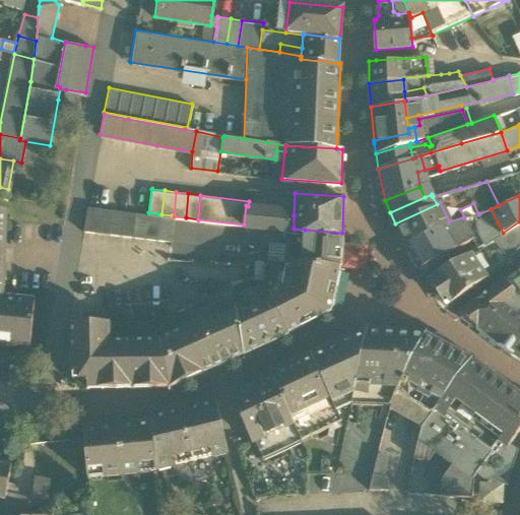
[(395,223),(404,243),(449,221),(440,202),(437,203),(433,196),(432,196),(437,204),(395,223)]
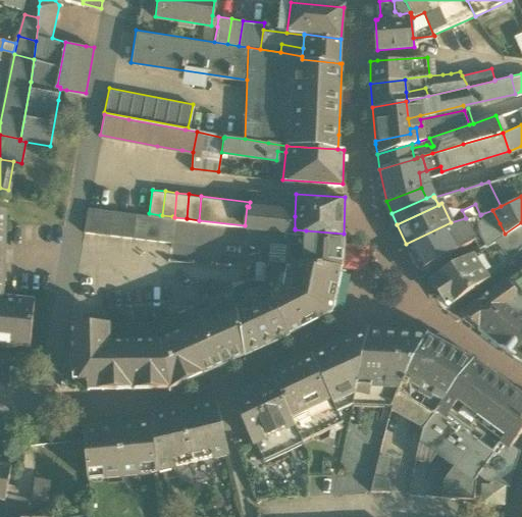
[(84,230),(109,234),(112,209),(88,206),(84,230)]
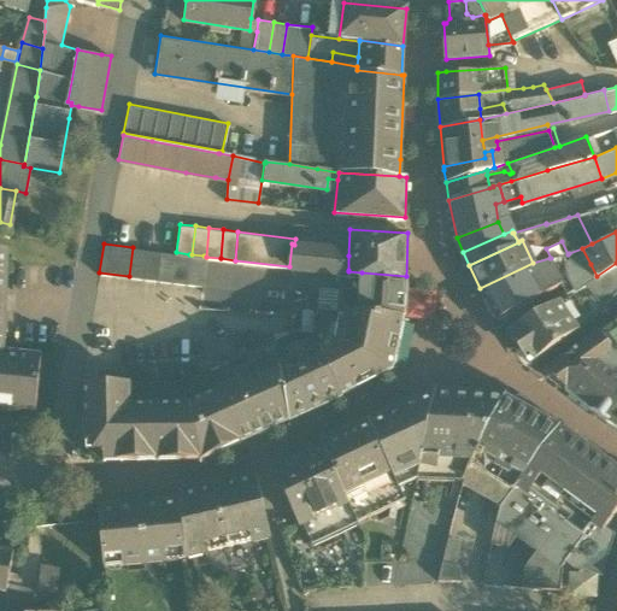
[(341,270),(348,271),(348,270),(348,256),(338,254),(338,248),(294,245),(292,244),(289,266),(293,266),(295,266),(307,268),(341,270)]
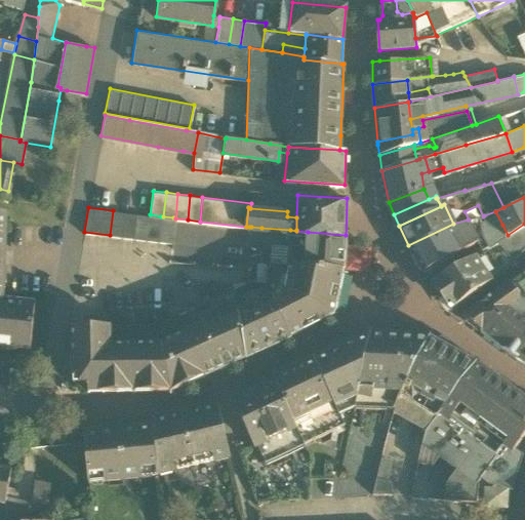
[(137,213),(113,210),(110,235),(134,238),(137,213)]
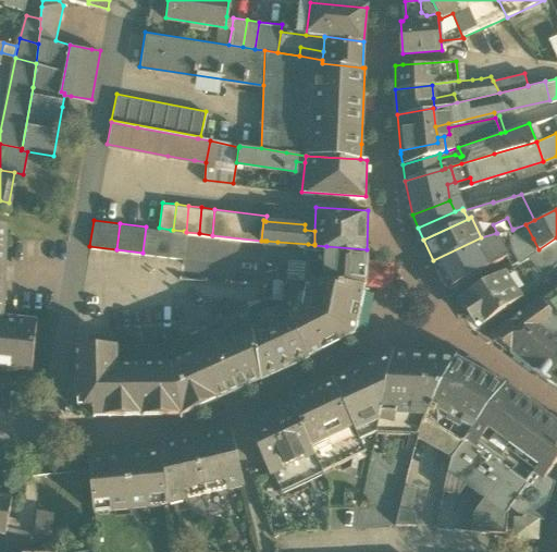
[(512,230),(509,231),(510,233),(507,235),(514,248),(533,238),(525,224),(514,229),(512,230)]
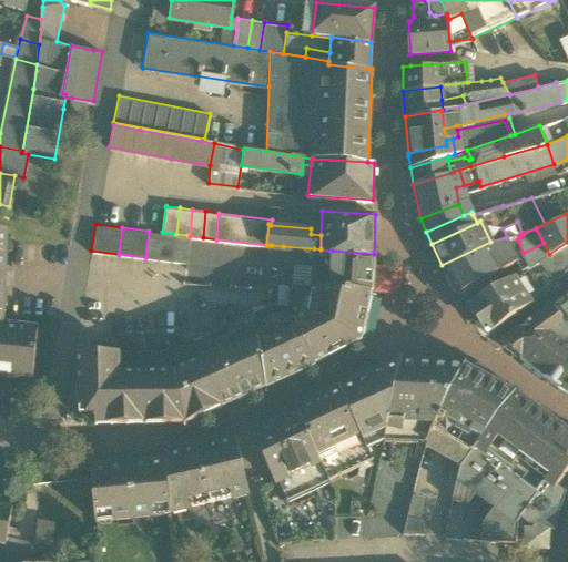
[(162,232),(149,231),(145,257),(159,258),(162,232)]
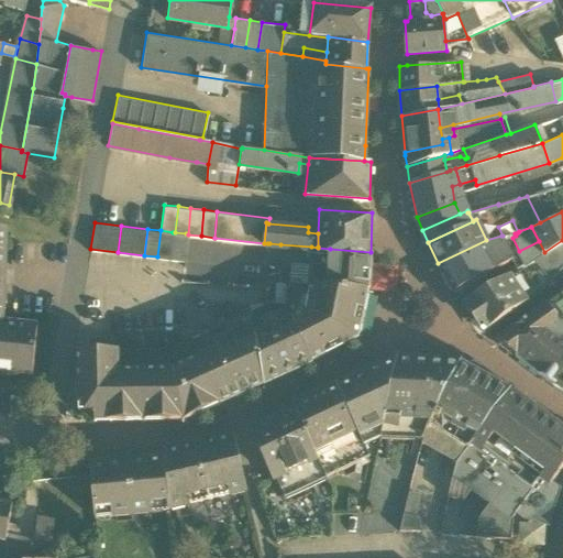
[(173,232),(161,230),(157,256),(170,258),(173,232)]
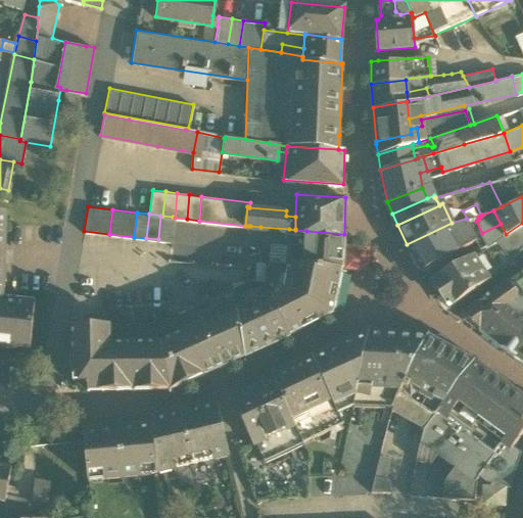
[(162,216),(160,216),(158,239),(171,241),(173,217),(162,216)]
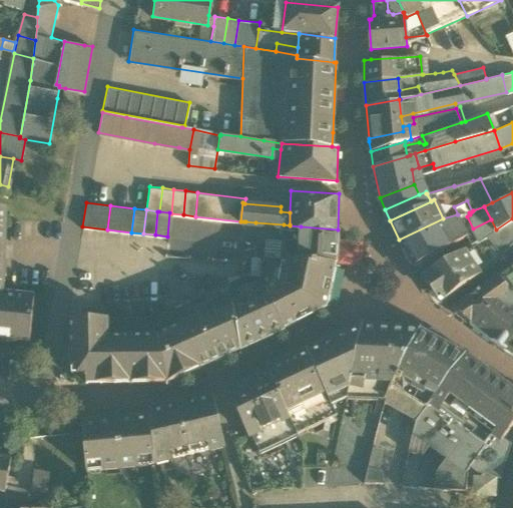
[(471,229),(473,228),(467,216),(470,214),(469,212),(458,214),(457,214),(443,218),(399,239),(412,263),(471,229)]
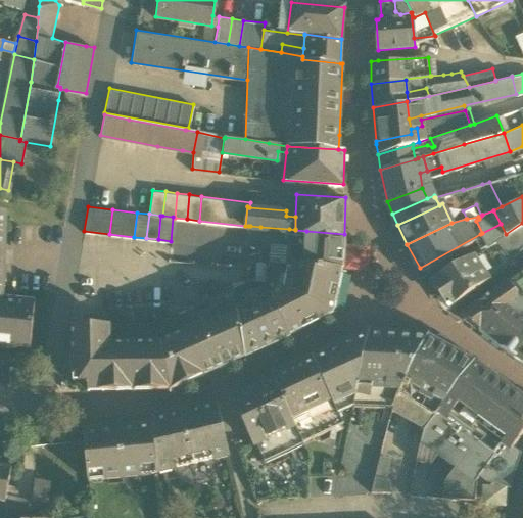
[(472,254),(488,278),(498,271),(522,246),(522,223),(506,234),(494,240),(487,245),(482,247),(472,254)]
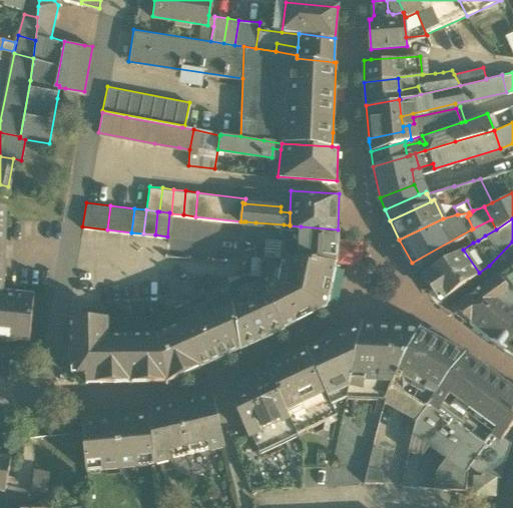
[(491,219),(473,228),(471,229),(478,240),(485,235),(496,229),(491,219)]
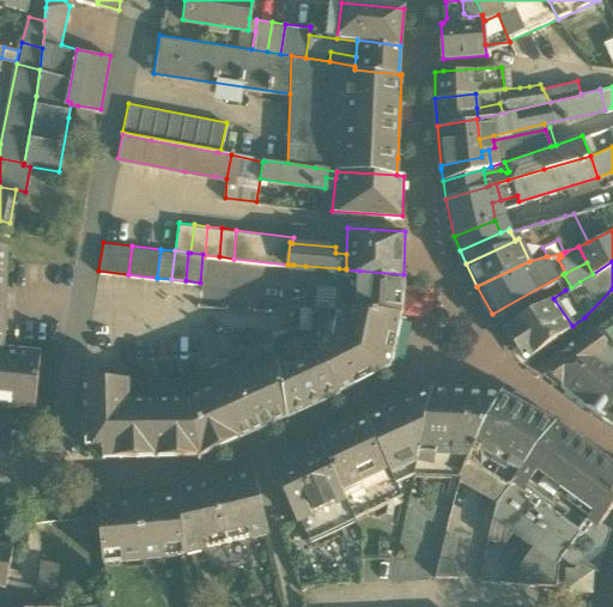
[(292,284),(304,284),(305,266),(293,265),(292,284)]
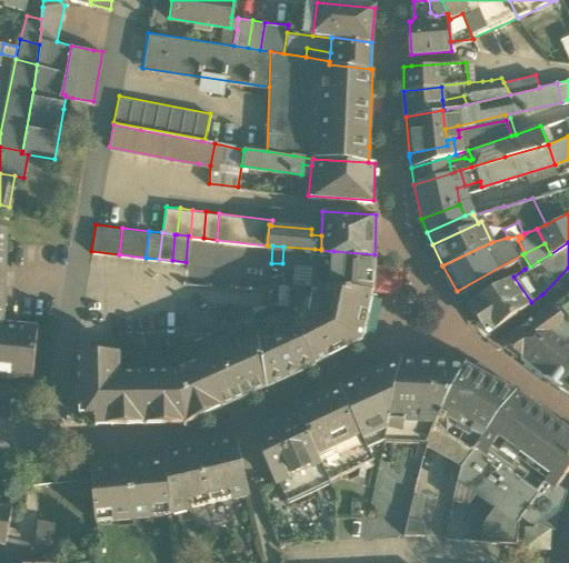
[(315,249),(283,247),(282,263),(313,265),(315,249)]
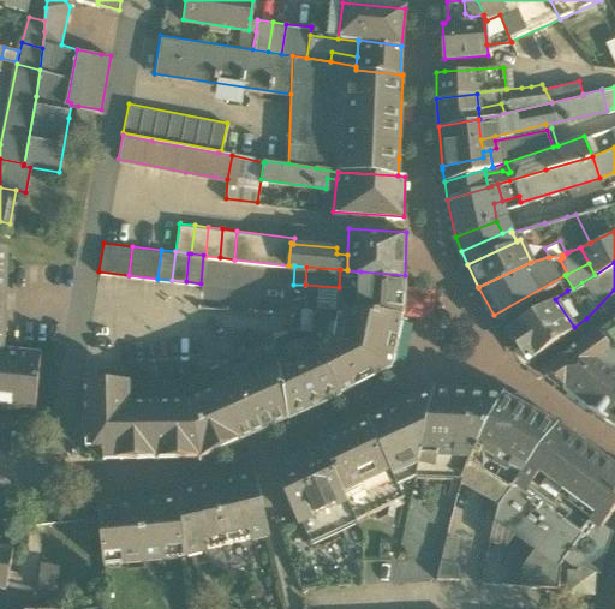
[(340,309),(357,309),(360,272),(347,270),(340,269),(339,287),(338,308),(338,309),(340,309)]
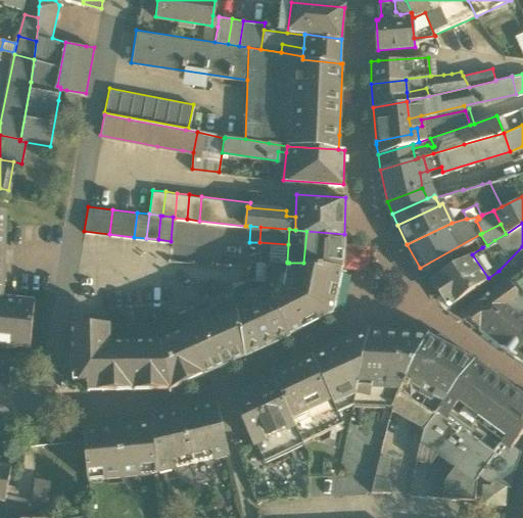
[(344,234),(306,231),(303,263),(342,267),(342,266),(344,234)]
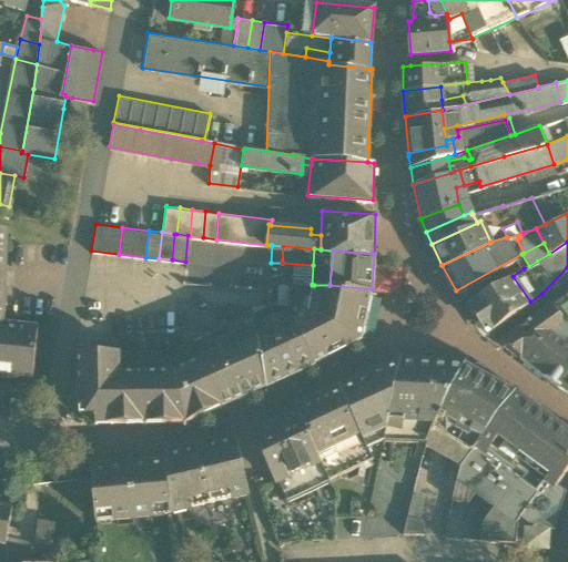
[(384,288),(401,287),(399,263),(383,264),(384,288)]
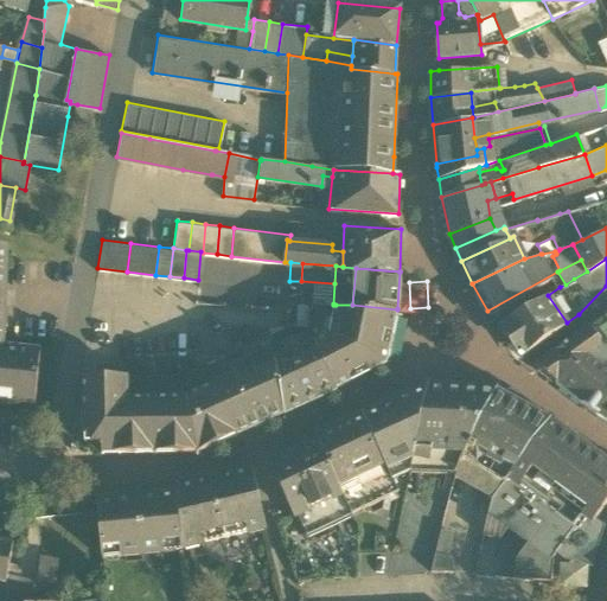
[(510,340),(523,355),(567,323),(548,295),(498,324),(510,340)]
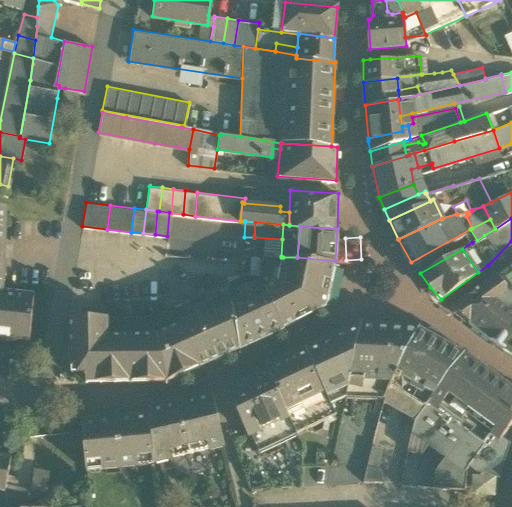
[(175,264),(222,265),(222,254),(175,254),(175,264)]
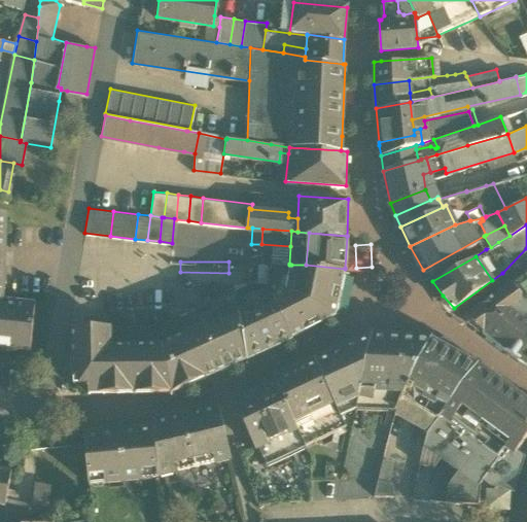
[(267,282),(268,263),(258,262),(257,282),(267,282)]
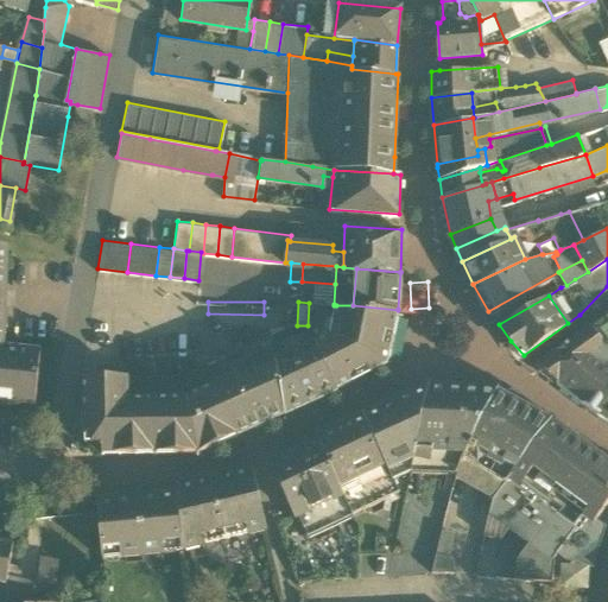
[(309,325),(316,340),(330,331),(336,305),(334,305),(334,304),(309,303),(308,325),(309,325)]
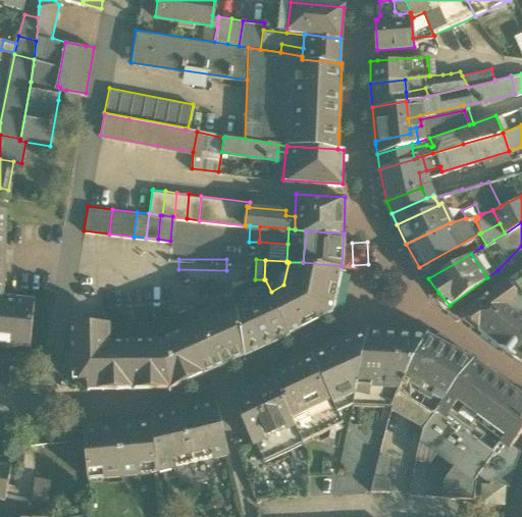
[(270,292),(283,321),(331,296),(334,297),(337,283),(342,266),(303,262),(289,262),(283,285),(271,292),(270,292)]
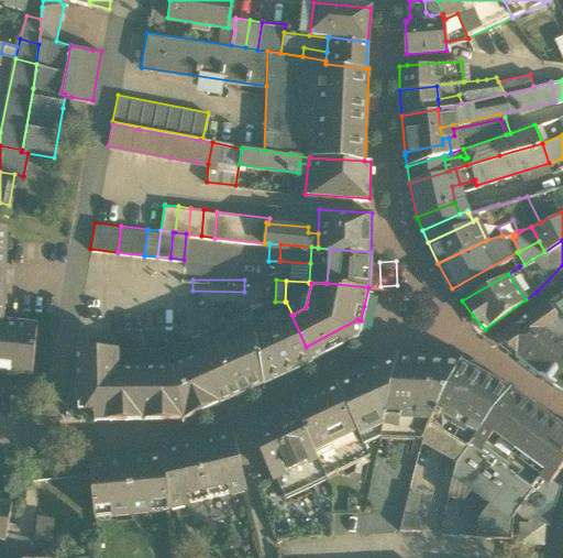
[(562,294),(549,304),(559,316),(562,320),(562,294)]
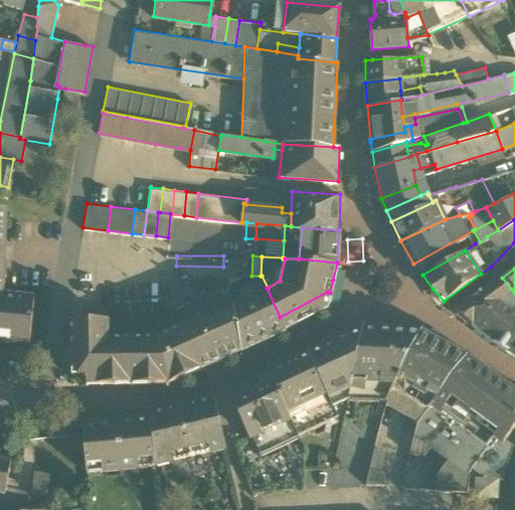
[(229,283),(238,336),(280,317),(267,288),(268,288),(262,276),(261,276),(251,276),(246,275),(229,283)]
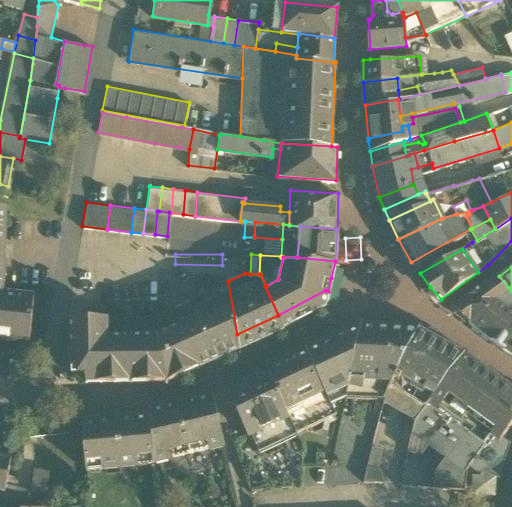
[(469,321),(508,287),(499,276),(497,273),(450,307),(469,321)]
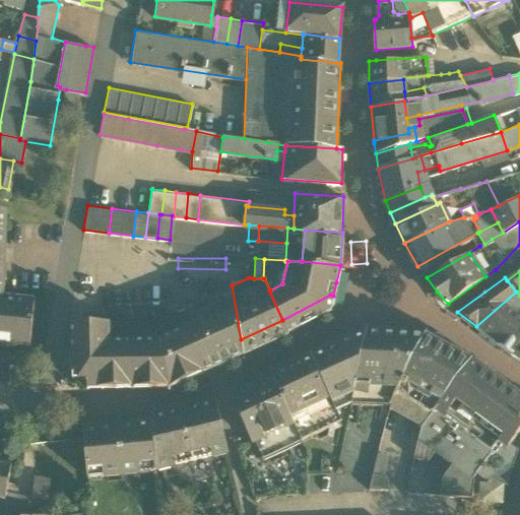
[(1,299),(2,283),(0,282),(0,332),(12,334),(11,341),(30,342),(35,303),(1,299)]
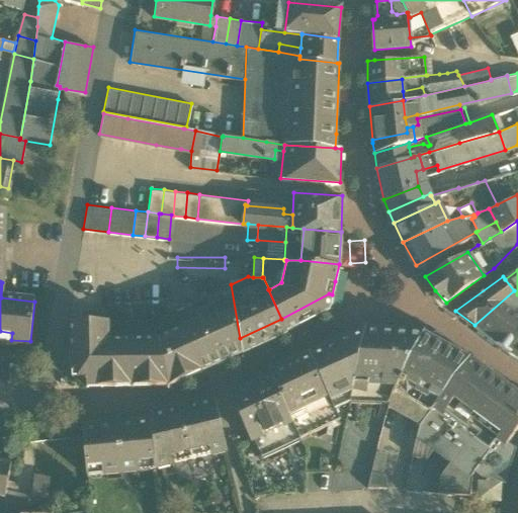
[(175,309),(197,357),(240,338),(231,284),(175,309)]
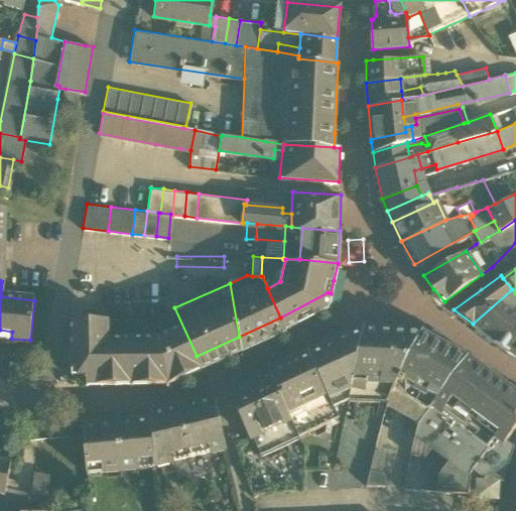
[(515,293),(512,289),(473,324),(507,350),(515,356),(515,293)]
